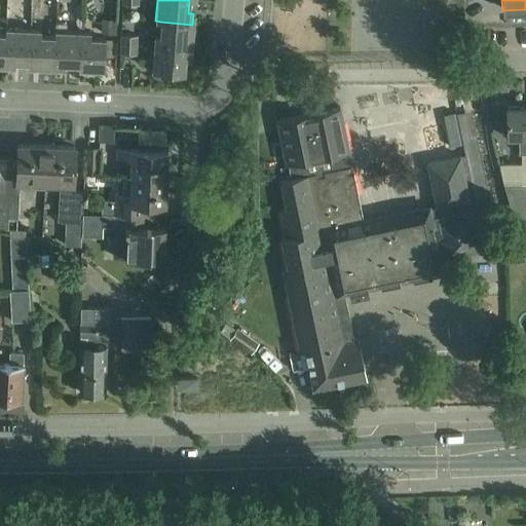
[(101,33),(116,34),(117,19),(102,19),(101,33)]
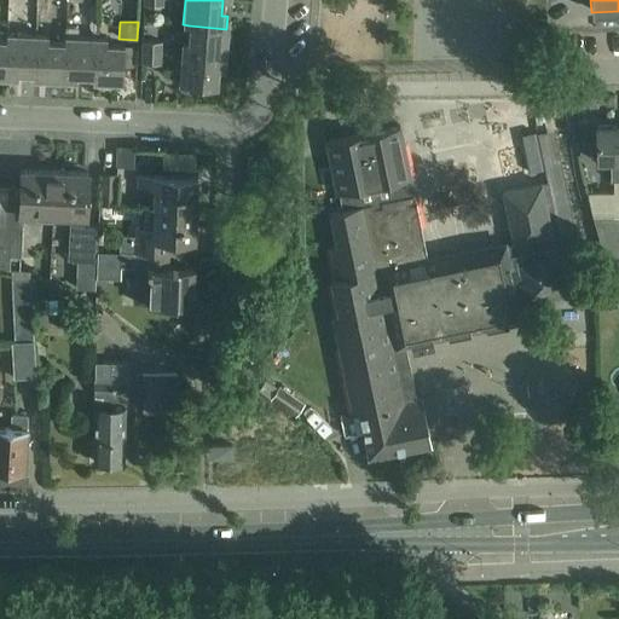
[(181,41),(181,53),(224,58),(226,29),(189,25),(187,42),(181,41)]
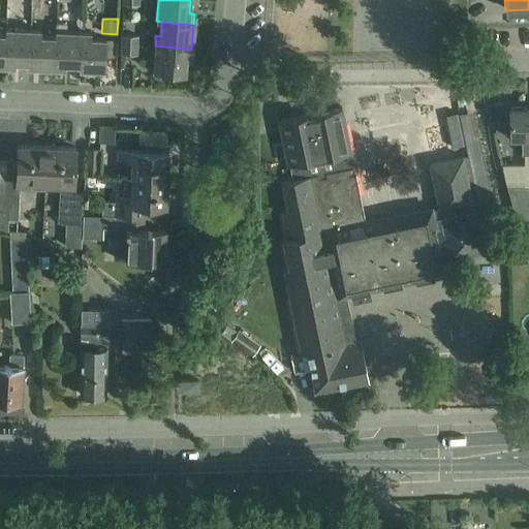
[(55,23),(55,37),(54,69),(63,69),(64,64),(78,65),(80,33),(66,33),(66,23),(55,23)]
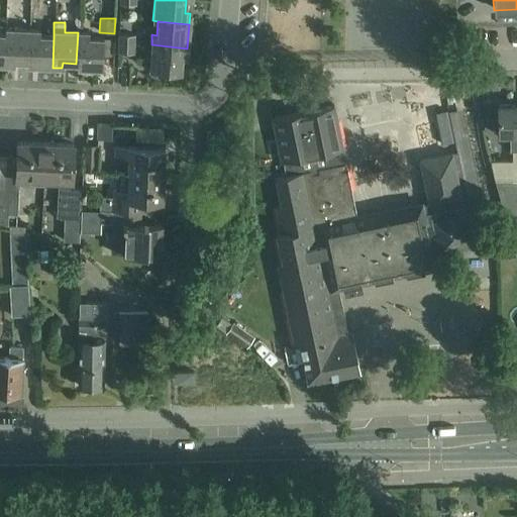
[(4,35),(3,66),(13,66),(13,62),(28,62),(29,31),(6,30),(5,35),(4,35)]
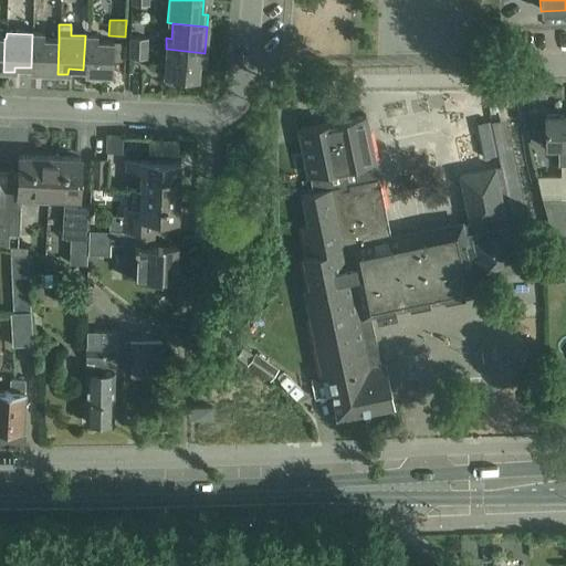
[(32,34),(31,67),(31,73),(58,74),(59,40),(43,40),(43,34),(32,34)]
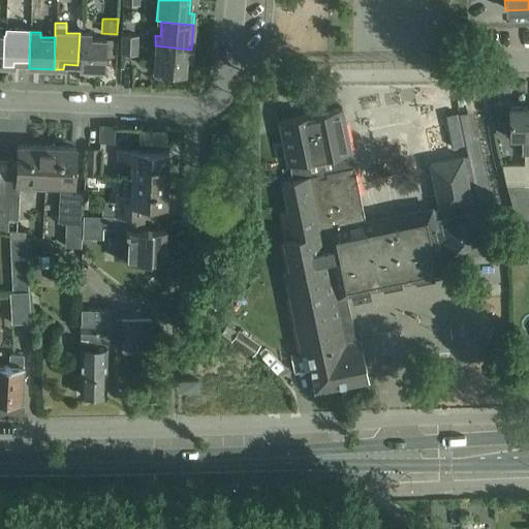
[(80,33),(78,65),(78,69),(104,70),(104,57),(116,57),(116,39),(88,38),(89,34),(80,33)]
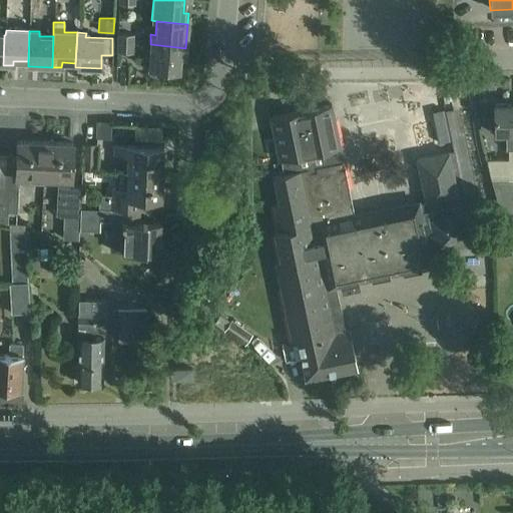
[(117,44),(132,44),(133,35),(117,35),(117,44)]
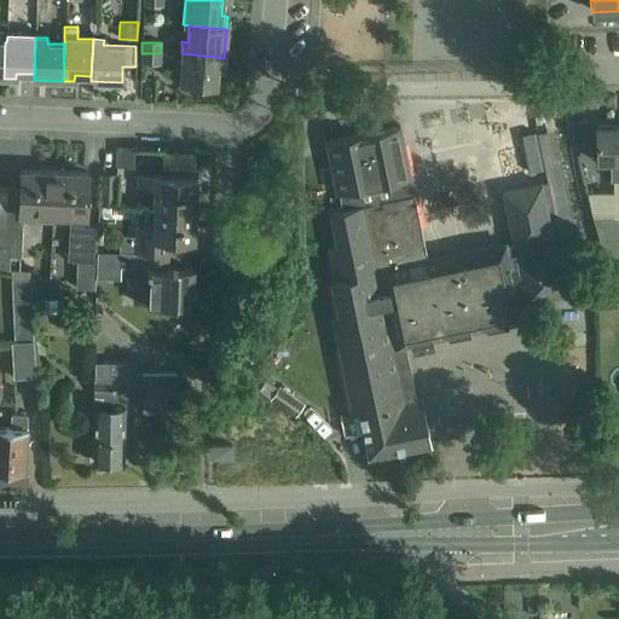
[(160,53),(142,53),(140,64),(160,64),(160,53)]
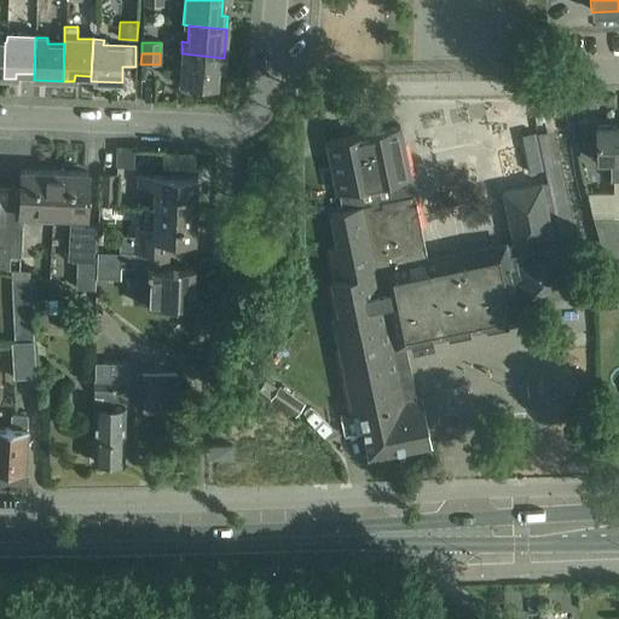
[(224,58),(181,53),(178,84),(215,87),(217,69),(223,70),(224,58)]
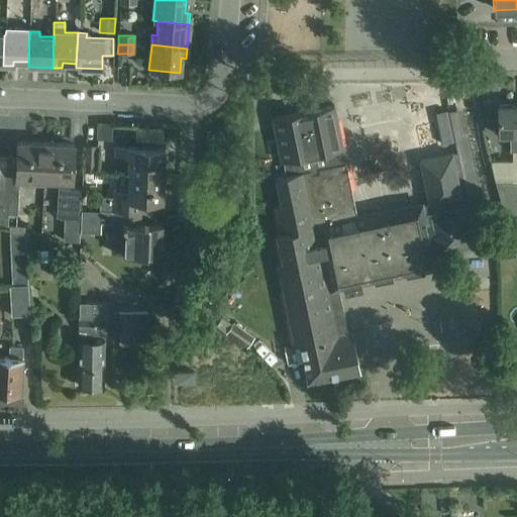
[(253,87),(254,95),(266,94),(265,86),(253,87)]
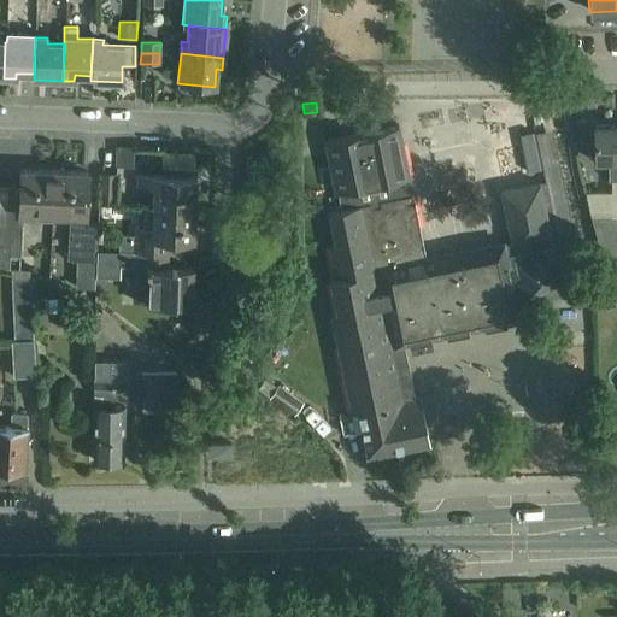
[(357,133),(324,139),(335,191),(338,191),(341,206),(328,210),(335,242),(329,244),(335,276),(329,277),(336,311),(330,312),(351,410),(357,409),(415,398),(403,342),(409,341),(410,348),(432,344),(430,338),(518,318),(515,301),(524,299),(524,300),(563,292),(551,239),(557,238),(545,180),(501,189),(512,241),(503,244),(501,241),(427,257),(412,192),(410,193),(407,176),(409,176),(398,123),(366,130),(368,134),(357,136),(357,133)]
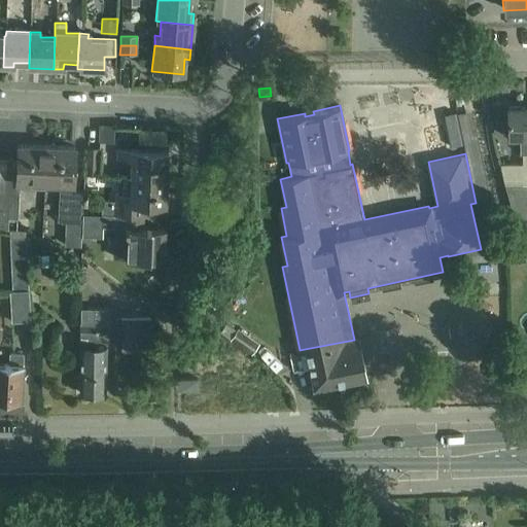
[(526,108),(510,109),(511,139),(521,139),(522,154),(526,153),(526,108)]
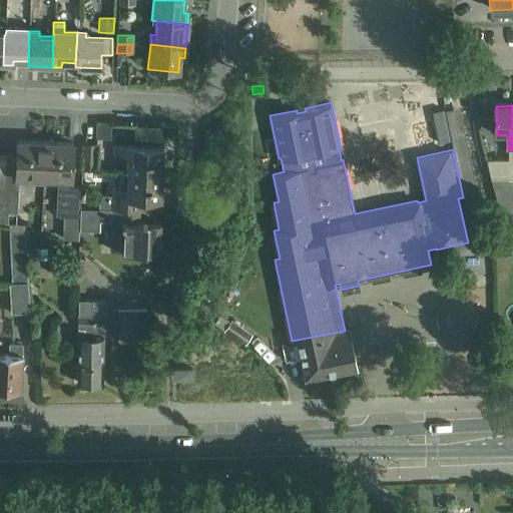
[(431,112),(438,142),(450,140),(443,109),(431,112)]
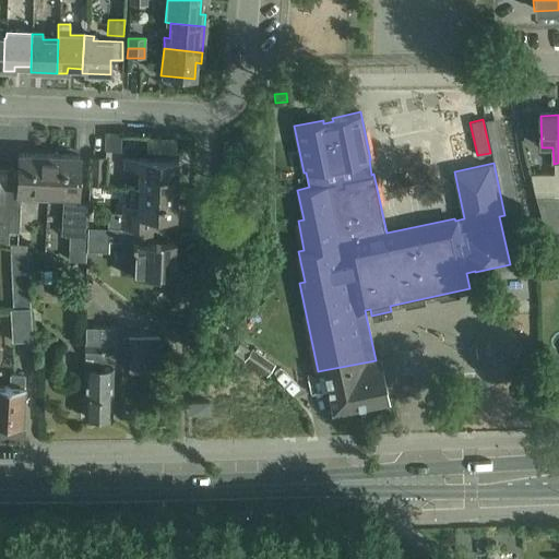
[(19,154),(18,200),(48,201),(48,194),(50,155),(19,154)]
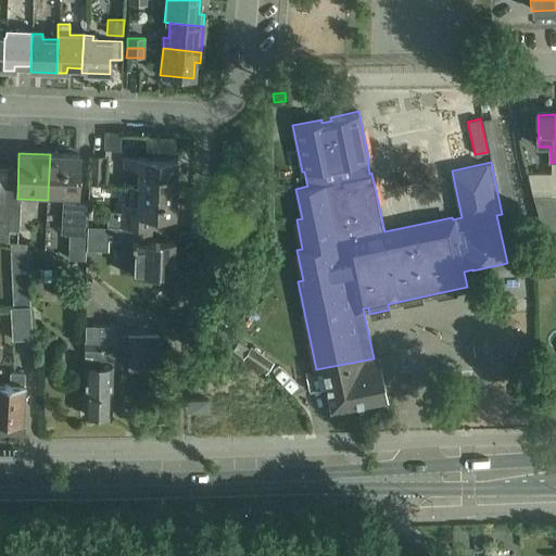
[(48,193),(48,200),(63,200),(62,234),(87,235),(88,204),(74,204),(75,199),(78,199),(80,154),(50,154),(48,193)]
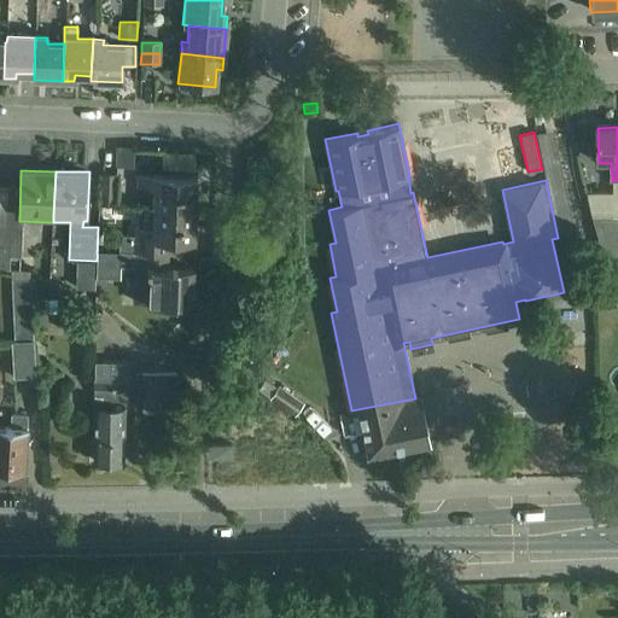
[(118,174),(100,173),(99,205),(116,207),(118,174)]
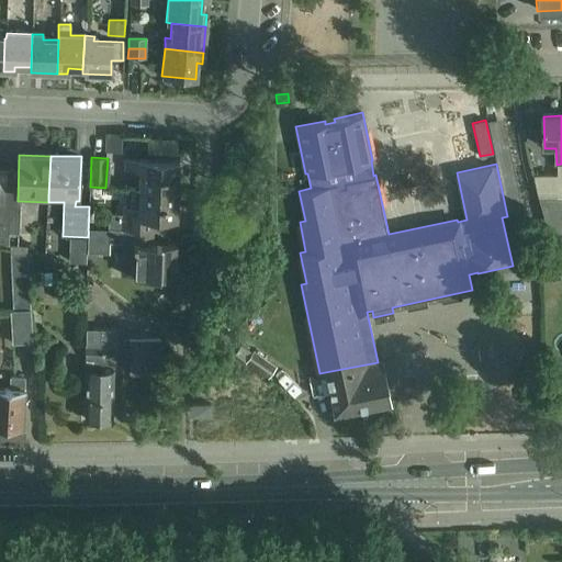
[(139,188),(178,190),(179,161),(126,159),(125,169),(139,169),(139,188)]
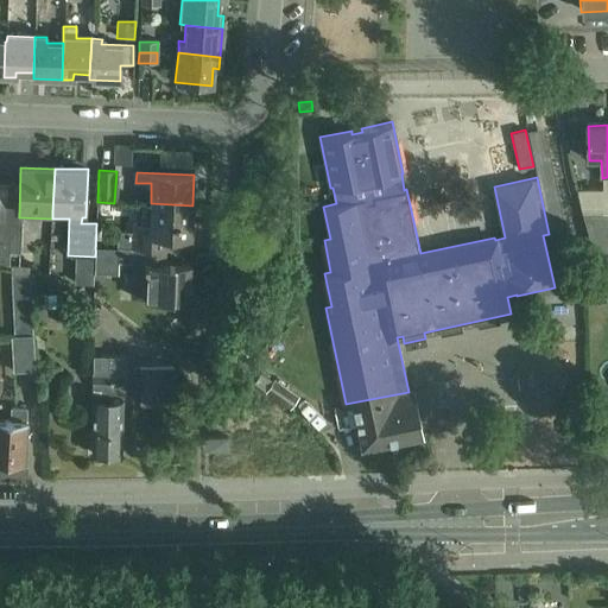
[(118,230),(118,247),(165,249),(165,235),(191,236),(192,206),(151,203),(150,225),(134,223),(134,232),(118,230)]
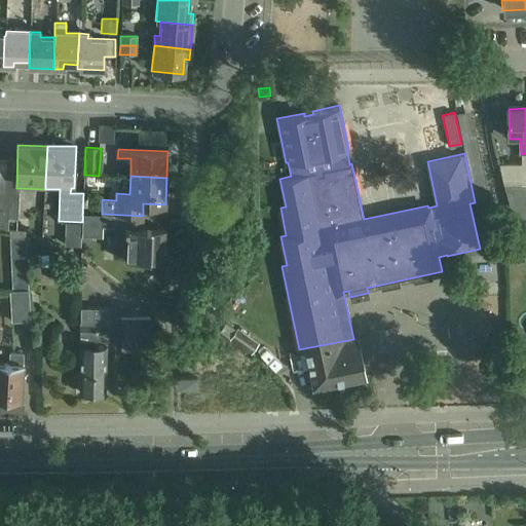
[(525,184),(506,184),(514,215),(517,217),(525,217),(525,184)]
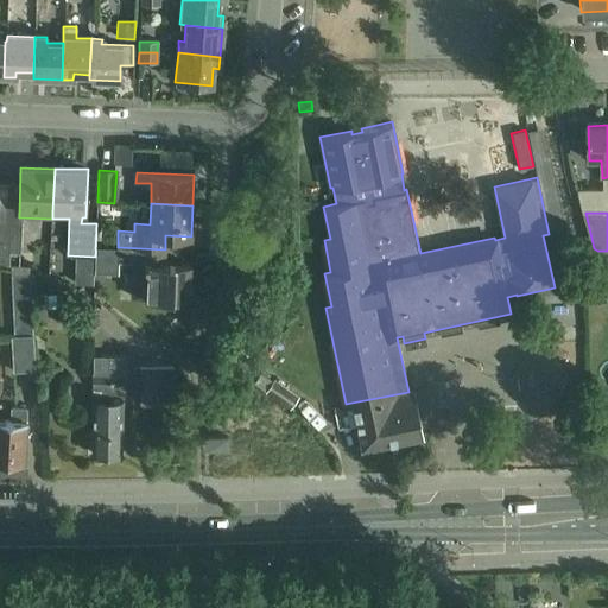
[(6,223),(6,233),(20,233),(20,223),(6,223)]
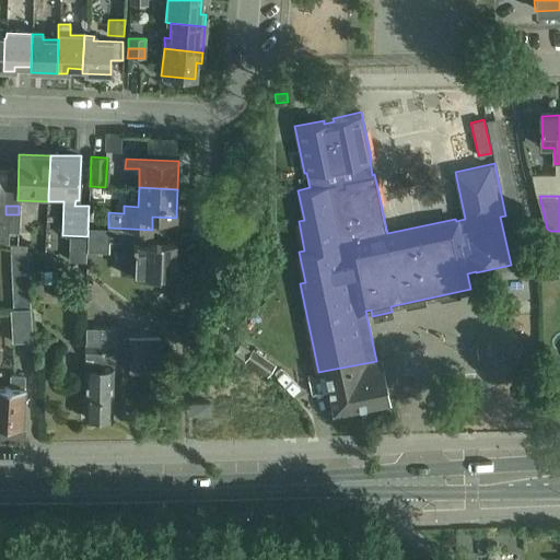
[(108,228),(107,242),(121,242),(120,273),(173,276),(175,244),(151,243),(152,230),(108,228)]
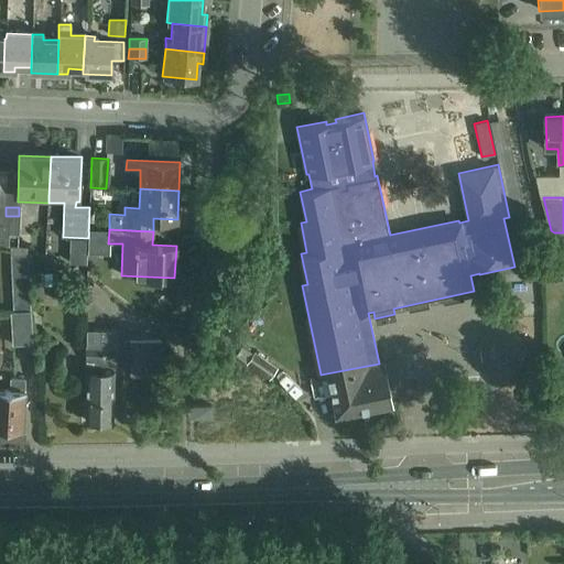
[(226,278),(235,266),(231,260),(216,260),(215,261),(225,279),(226,278)]
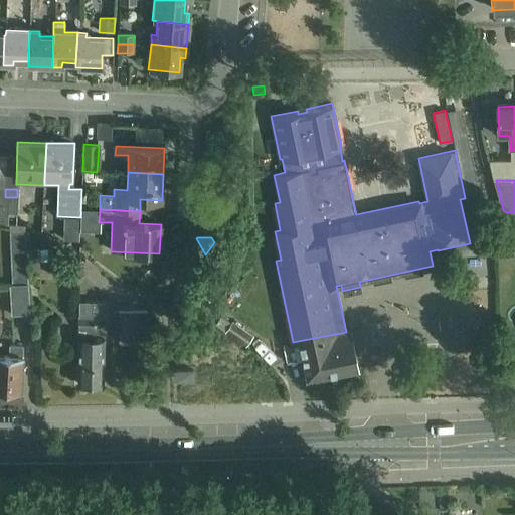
[(9,238),(10,255),(26,254),(25,238),(9,238)]
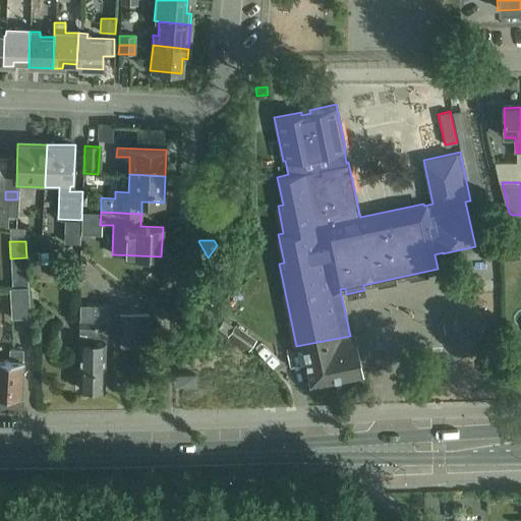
[(54,280),(83,284),(87,262),(57,256),(54,280)]
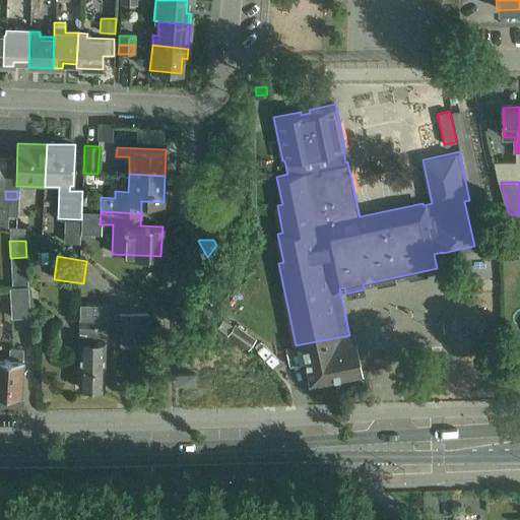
[(30,318),(28,286),(11,287),(12,318),(30,318)]
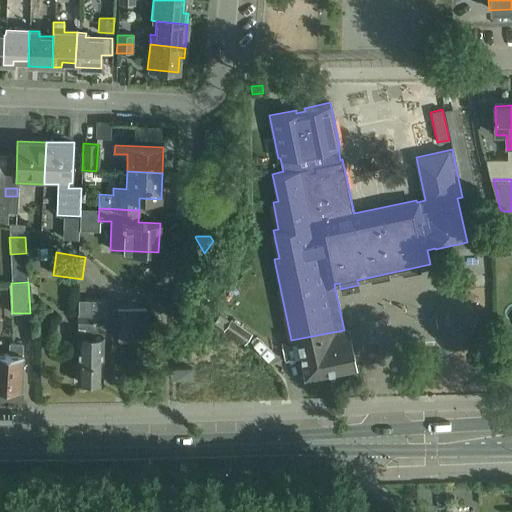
[(433,309),(454,307),(453,296),(432,297),(433,309)]
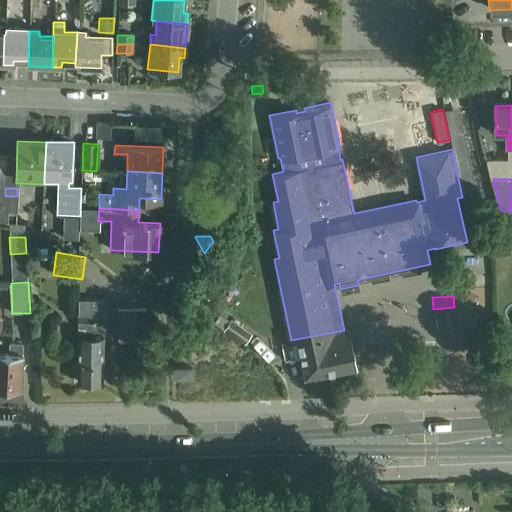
[(79,300),(78,383),(102,383),(103,339),(95,339),(95,316),(107,317),(107,301),(79,300)]
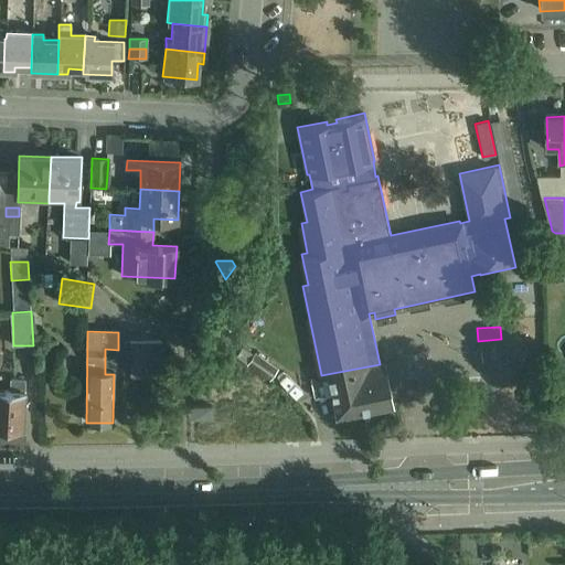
[(170,395),(169,370),(162,371),(162,341),(130,342),(130,353),(125,353),(125,364),(130,364),(131,377),(158,376),(158,382),(159,382),(159,395),(170,395)]
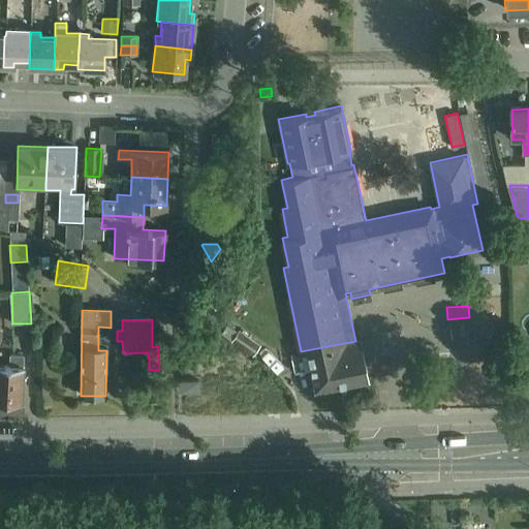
[(239,331),(231,341),(252,355),(260,345),(239,331)]
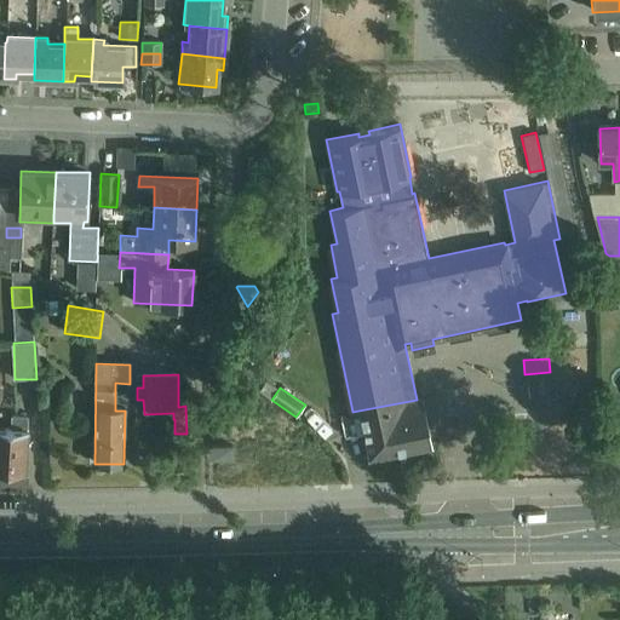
[(417,400),(359,411),(369,457),(431,443),(424,408),(423,408),(422,399),(417,400)]
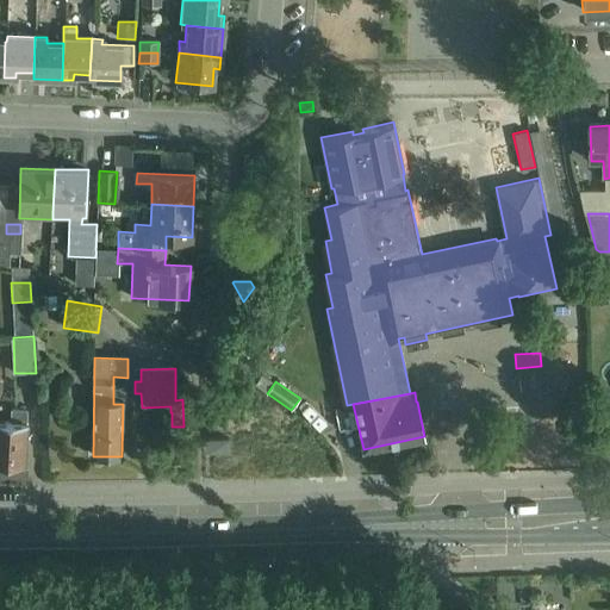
[(12,410),(12,422),(0,421),(0,467),(7,467),(7,464),(25,465),(27,411),(12,410)]
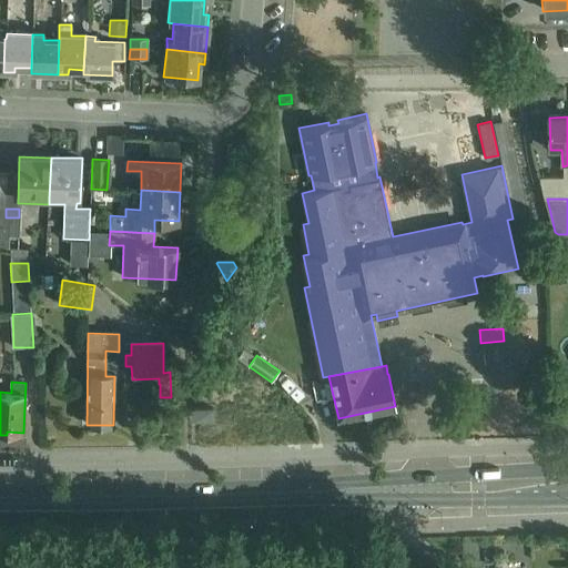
[(194,419),(212,418),(212,409),(193,411),(194,419)]
